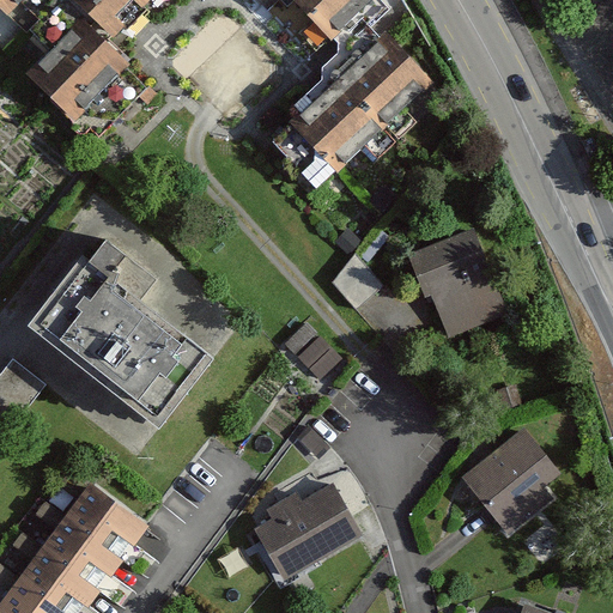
[(0,0),(0,4),(47,52),(76,24),(53,0),(0,0)]
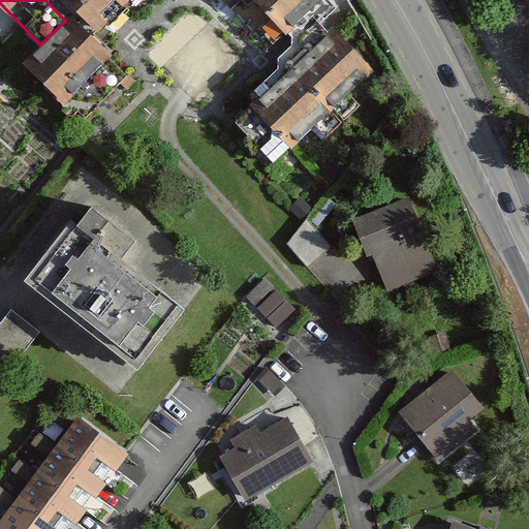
[(45,0),(65,21),(86,41),(115,14),(128,0),(45,0)]
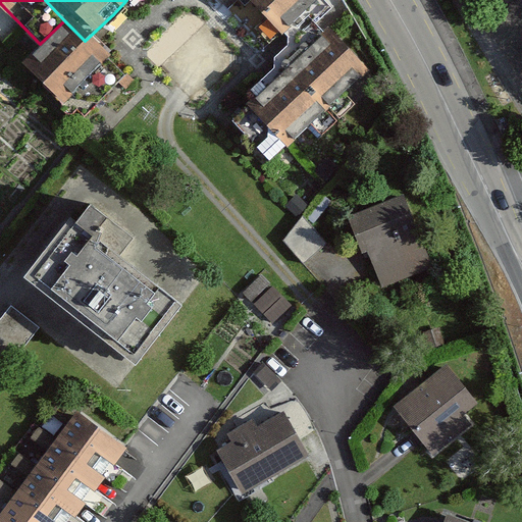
[(255,0),(284,30),(315,0),(255,0)]
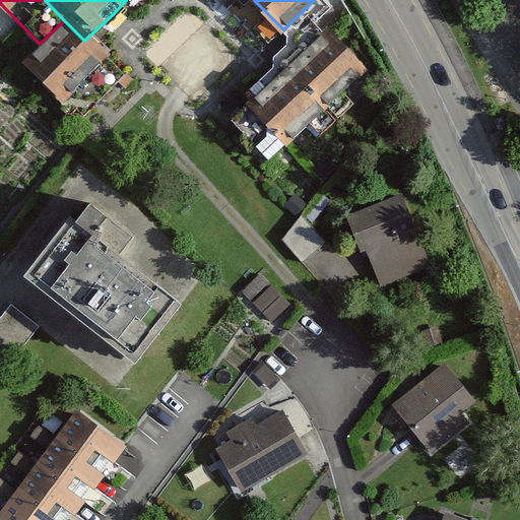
[(304,51),(272,81),(309,119),(364,66),(325,27),(320,33),(312,23),(327,8),(319,0),(314,0),(283,29),(285,33),(304,51)]
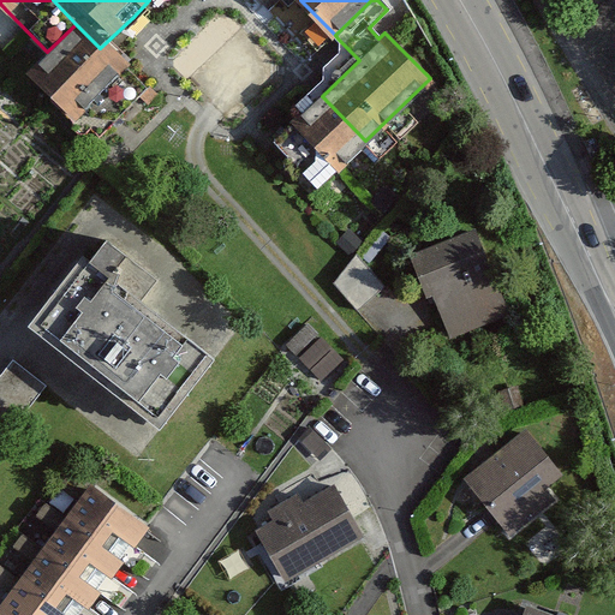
[(100,48),(76,24),(47,52),(24,75),(90,141),(142,90),(100,48)]
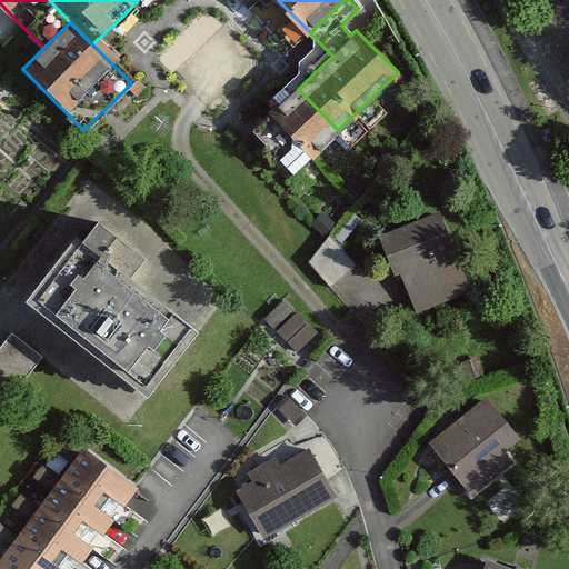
[(338,130),(298,89),(255,132),(265,142),(283,161),(295,173),(313,155),(338,130)]
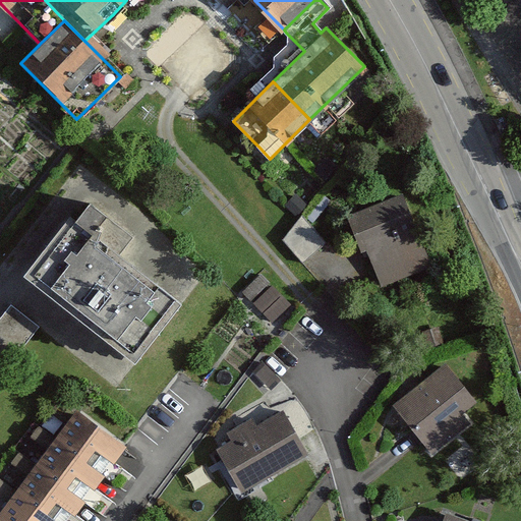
[(332,200),(322,191),(303,213),(302,214),(311,223),(317,217),(332,200)]
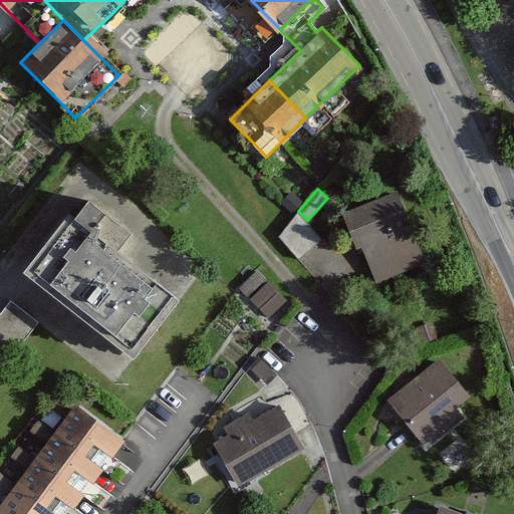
[(424,262),(396,192),(342,214),(354,242),(355,246),(360,244),(364,254),(368,264),(375,281),(424,262)]
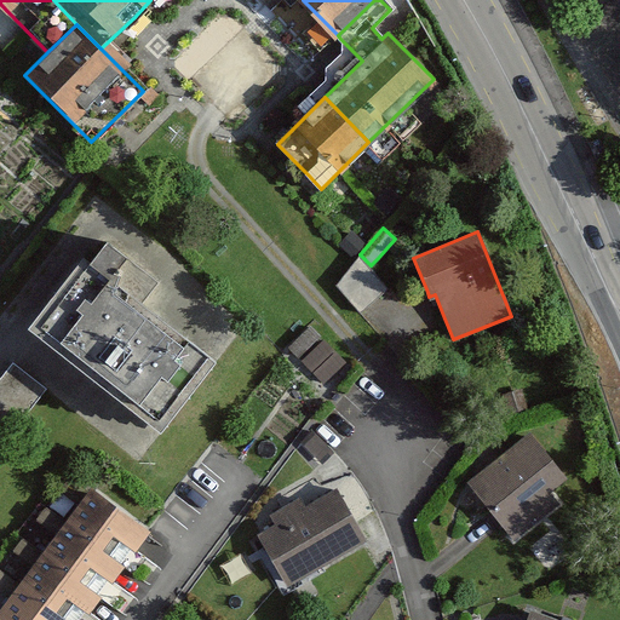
[(124,258),(107,246),(91,268),(84,263),(32,332),(161,429),(213,361),(107,281),(124,258)]
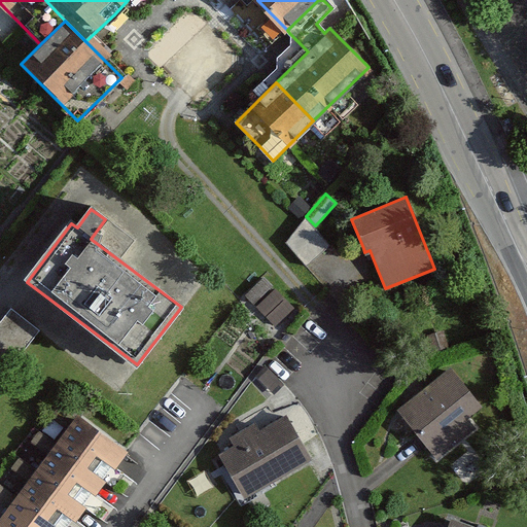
[(303,219),(285,242),(308,266),(331,244),(315,225),(306,216),(303,219)]
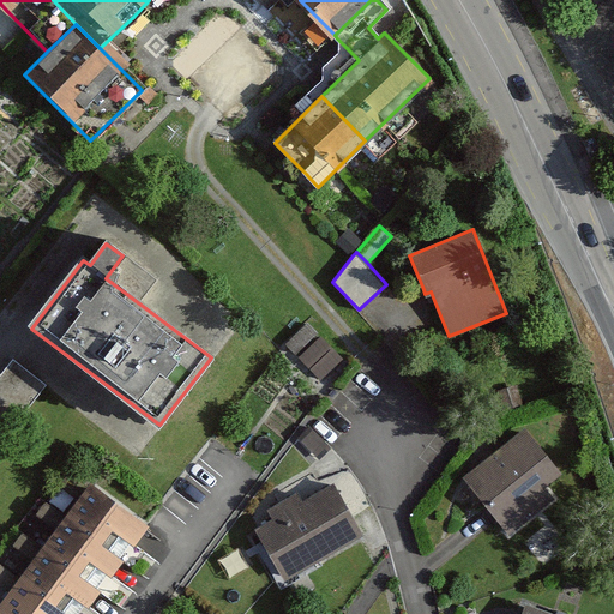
[(324,375),(345,353),(309,319),(289,342),(324,375)]
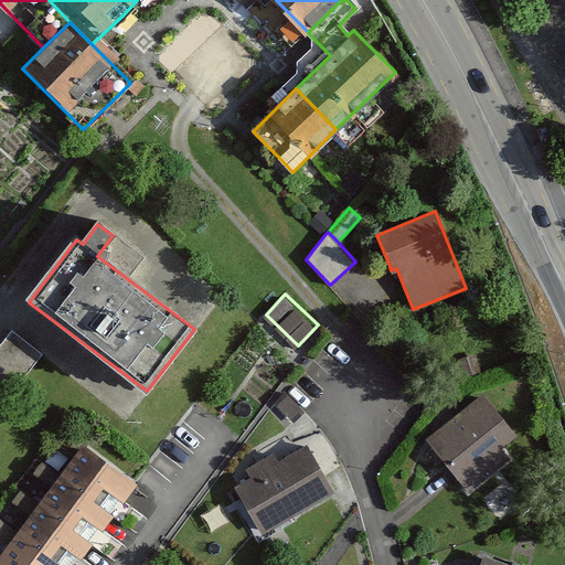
[(12,333),(0,348),(0,405),(40,355),(12,333)]
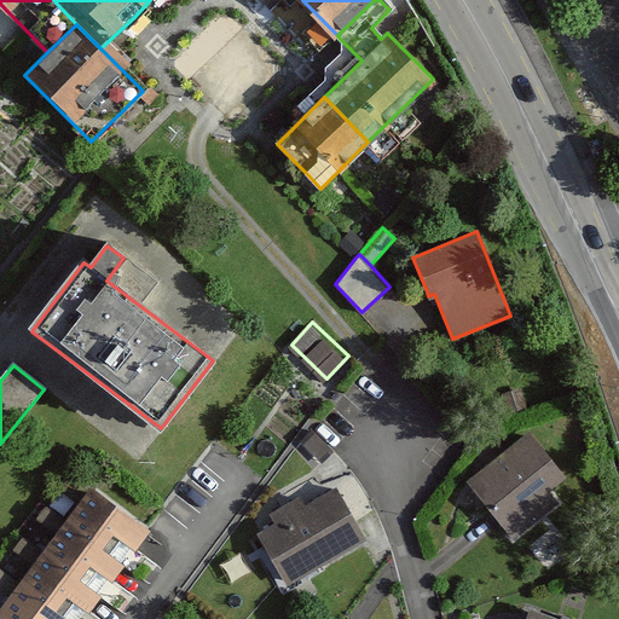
[(527,432),(468,481),(491,510),(496,515),(502,522),(504,526),(514,538),(556,502),(548,491),(549,489),(551,487),(565,476),(527,432)]
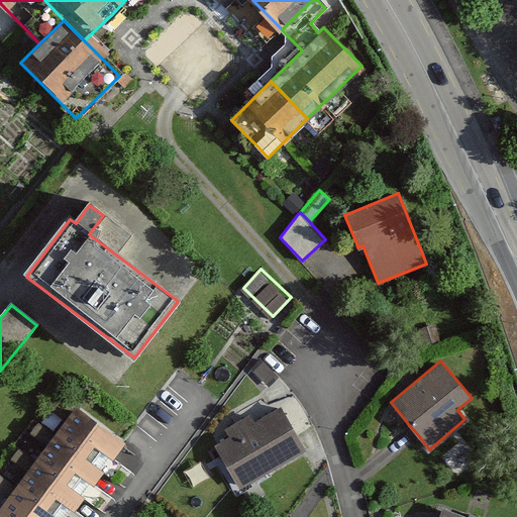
[(77,408),(55,436),(90,463),(101,449),(112,457),(123,443),(77,408)]
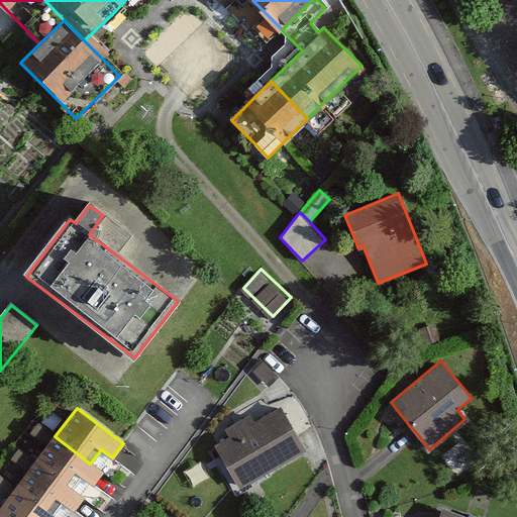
[(236,433),(216,445),(239,486),(303,450),(280,408),(253,423),(249,415),(232,425),(236,433)]
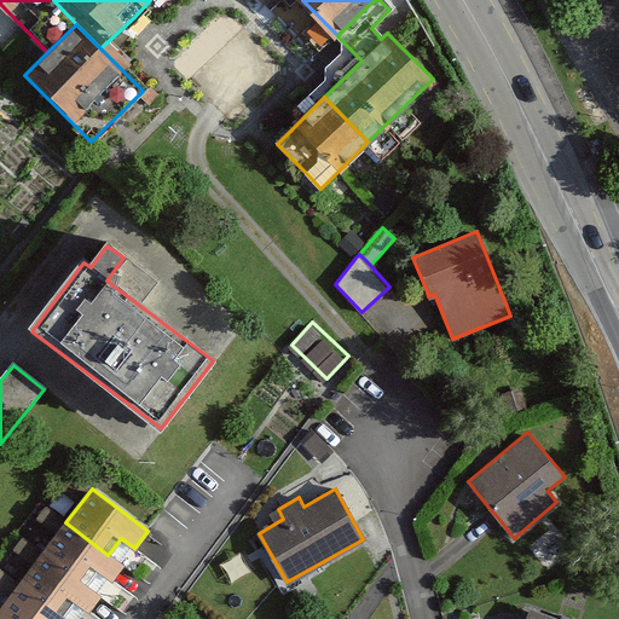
[(65,522),(42,554),(86,586),(99,570),(111,579),(122,565),(108,555),(65,522)]
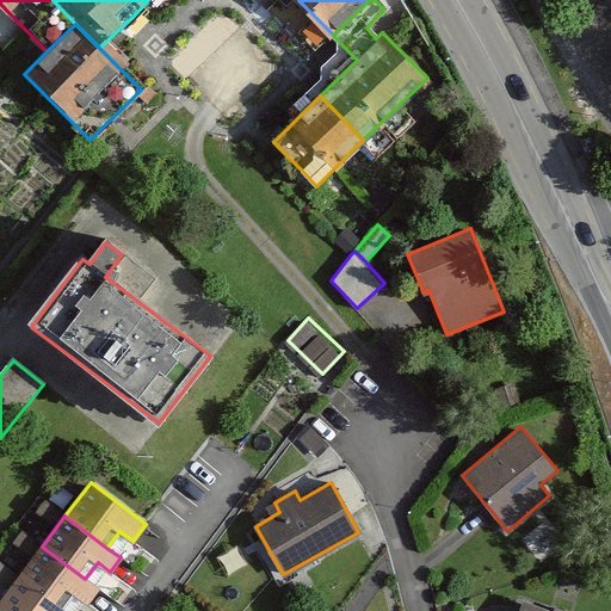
[(42,547),(18,578),(61,610),(74,593),(87,603),(98,588),(85,579),(42,547)]
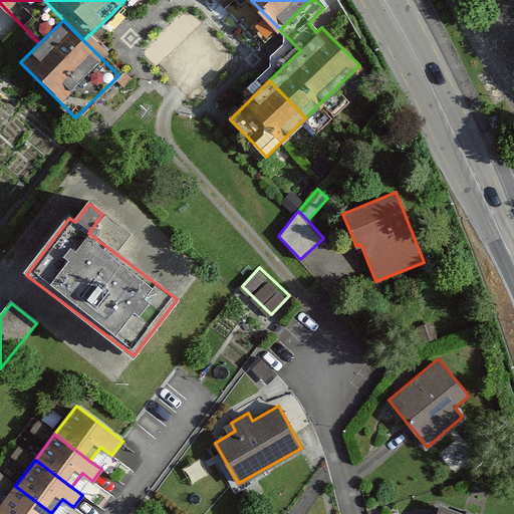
[(15,486),(0,505),(0,513),(52,513),(51,513),(15,486)]
